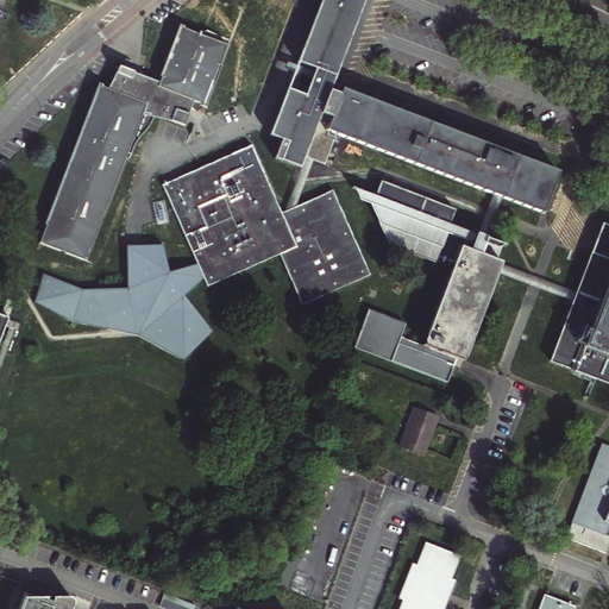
[(321,0),(321,1),(320,5),(318,11),(316,13),(313,22),(313,24),(309,31),(309,32),(306,42),(299,61),(303,63),(312,66),(314,67),(316,68),(314,74),(306,95),(288,88),(284,96),(283,99),(281,106),(277,115),(276,119),(274,124),(270,133),(278,136),(283,138),(275,157),(282,159),(301,167),(302,163),(305,156),(307,156),(309,157),(313,158),(325,163),(328,155),(336,133),(337,135),(346,138),(349,139),(356,142),(360,143),(364,145),(365,145),(371,148),(375,149),(376,150),(381,151),(385,152),(385,154),(387,154),(393,156),(395,157),(396,157),(397,158),(401,159),(405,161),(407,162),(412,163),(414,164),(415,164),(420,167),(429,170),(434,171),(435,173),(439,174),(444,175),(445,176),(450,177),(452,179),(454,180),(463,183),(469,186),(471,186),(471,187),(478,189),(481,190),(488,193),(491,194),(496,196),(501,198),(502,198),(510,201),(516,203),(520,205),(523,206),(531,209),(540,213),(548,193),(551,188),(551,186),(557,173),(546,168),(537,164),(535,164),(527,161),(523,159),(518,157),(507,154),(500,150),(494,148),(489,146),(484,144),(479,143),(478,142),(475,140),(470,138),(469,138),(465,137),(460,136),(459,135),(451,131),(450,131),(441,127),(435,125),(431,124),(426,121),(416,118),(414,117),(412,117),(406,113),(401,112),(393,108),(390,108),(389,107),(387,106),(382,105),(381,105),(380,104),(377,102),(374,101),(371,100),(365,99),(363,98),(362,96),(357,95),(351,93),(343,89),(340,94),(337,92),(330,89),(333,81),(336,74),(339,67),(339,66),(343,57),(346,46),(347,45),(350,37),(352,33),(353,29),(357,22),(357,20),(360,12),(360,11),(363,4),(364,1),(364,0),(321,0)]
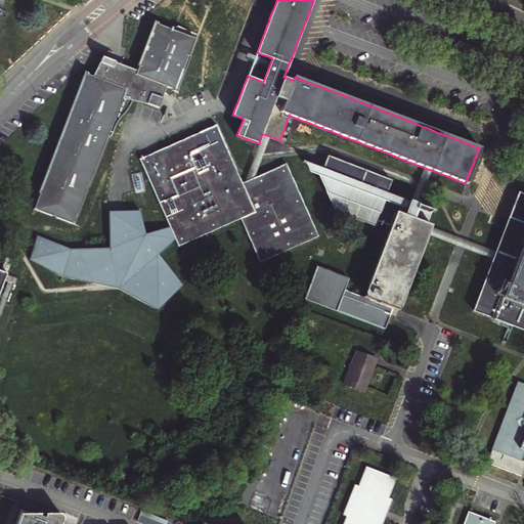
[(158,108),(162,99),(158,97),(160,92),(162,93),(163,90),(164,87),(166,87),(175,91),(194,42),(177,34),(176,36),(171,35),(172,33),(155,26),(136,72),(121,66),(113,68),(114,63),(101,58),(96,74),(97,75),(95,80),(86,76),(73,111),(79,114),(74,126),(68,124),(53,162),(59,164),(55,176),(49,174),(35,211),(52,218),(53,216),(56,217),(56,218),(75,226),(88,191),(87,191),(89,184),(91,183),(111,133),(113,134),(117,125),(120,120),(128,110),(132,101),(134,96),(141,98),(140,102),(158,108)]
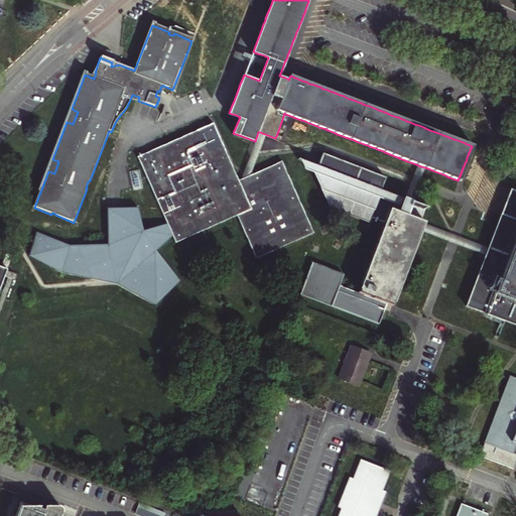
[(72,109),(67,122),(73,124),(78,112),(72,109)]
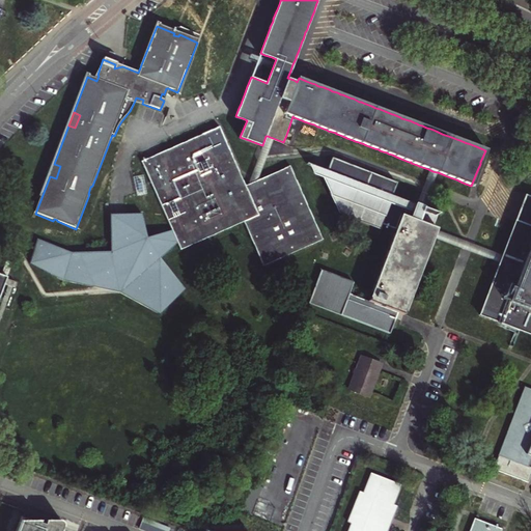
[(290,167),(255,184),(252,191),(249,190),(246,189),(243,187),(218,129),(163,154),(144,163),(175,232),(180,244),(184,251),(246,223),(266,267),(304,250),(324,241),(290,167)]
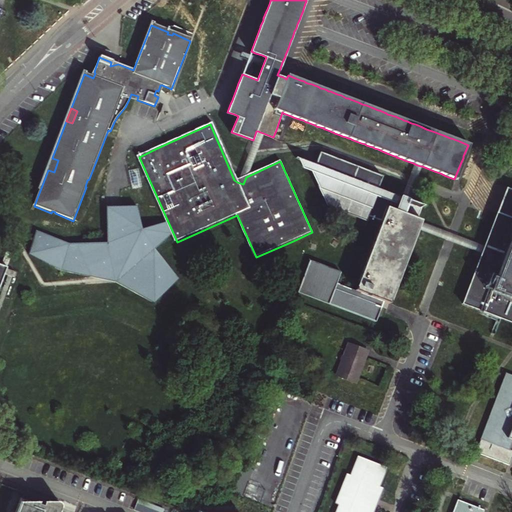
[(243,184),(246,177),(256,151),(263,133),(260,132),(258,131),(254,138),(238,179),(237,182),(240,183),(243,184)]
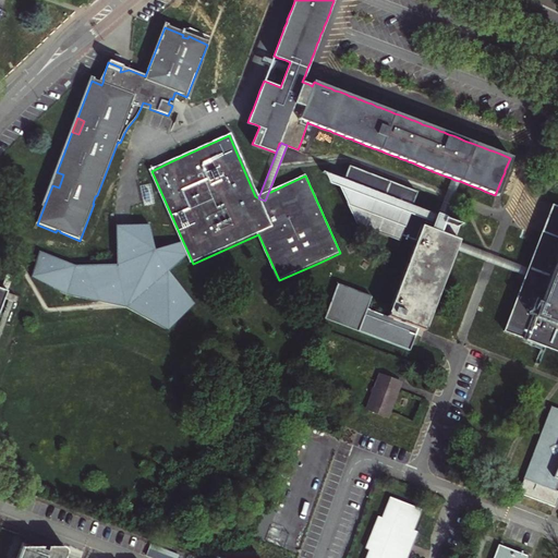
[(414,241),(386,317),(365,310),(370,298),(336,284),(323,319),(358,332),(408,352),(414,335),(416,329),(423,331),(453,250),(455,246),(457,242),(457,241),(455,240),(460,225),(444,219),(440,217),(436,216),(434,215),(410,206),(415,192),(348,165),(342,180),(320,171),(327,182),(342,189),(347,201),(350,207),(352,213),(356,219),(363,225),(370,229),(398,240),(399,235),(414,241)]
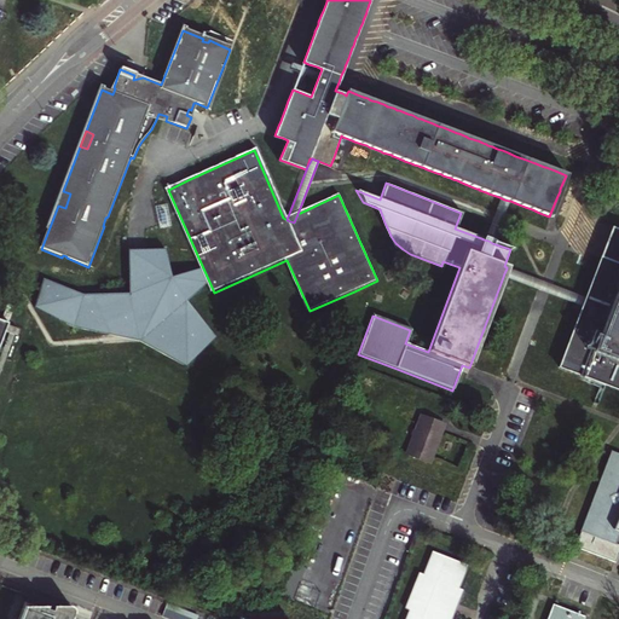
[(63,191),(58,206),(65,208),(70,194),(63,191)]
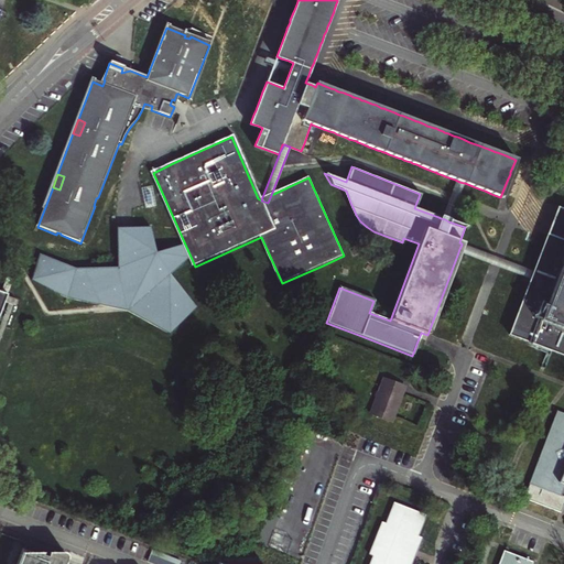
[(464,183),(456,181),(452,192),(441,218),(445,219),(448,221),(459,195),(464,183)]
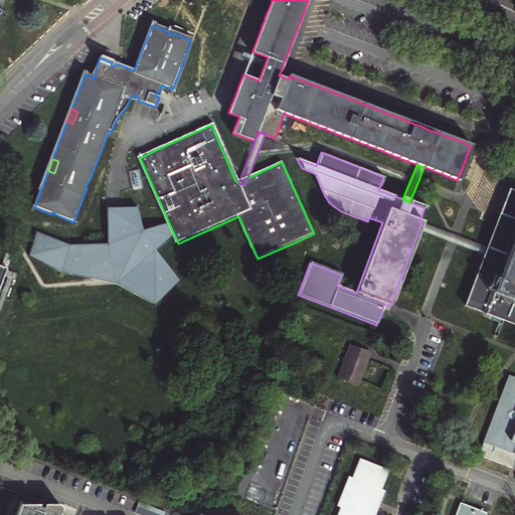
[(498,215),(485,247),(484,251),(483,255),(463,307),(514,326),(514,191),(508,189),(501,207),(499,213),(498,215)]
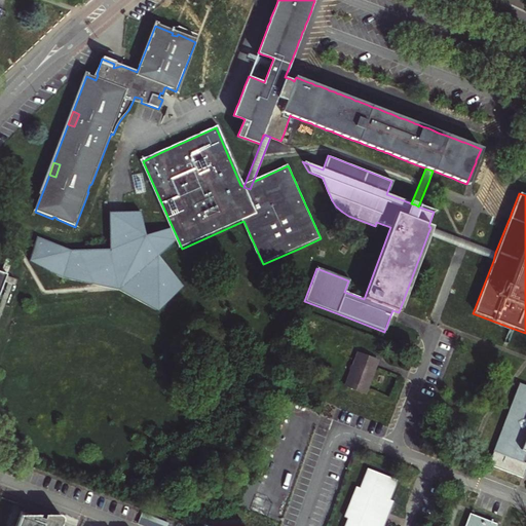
[(179,241),(174,230),(149,236),(144,213),(122,214),(113,214),(114,251),(71,252),(40,239),(33,263),(65,283),(98,288),(101,288),(120,291),(159,310),(187,287),(161,257),(179,241)]
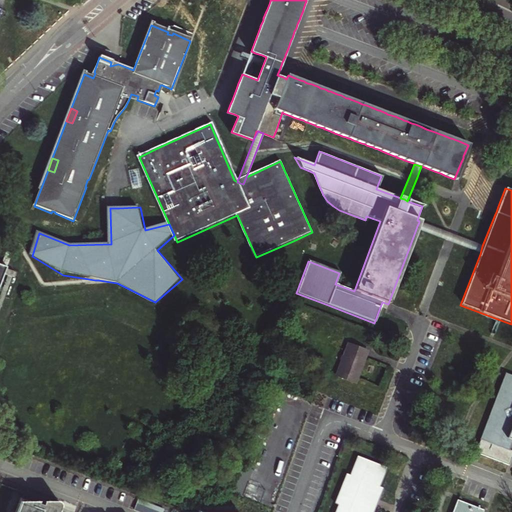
[(417,226),(416,229),(448,242),(480,254),(481,250),(482,246),(451,234),(419,222),(417,226)]
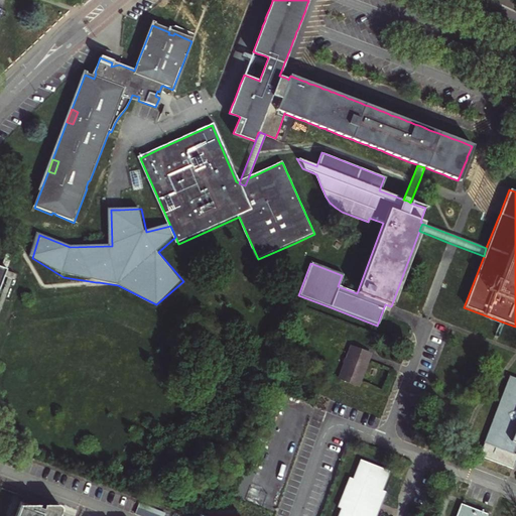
[(0,301),(8,281),(10,275),(10,274),(0,271),(0,270),(0,301)]
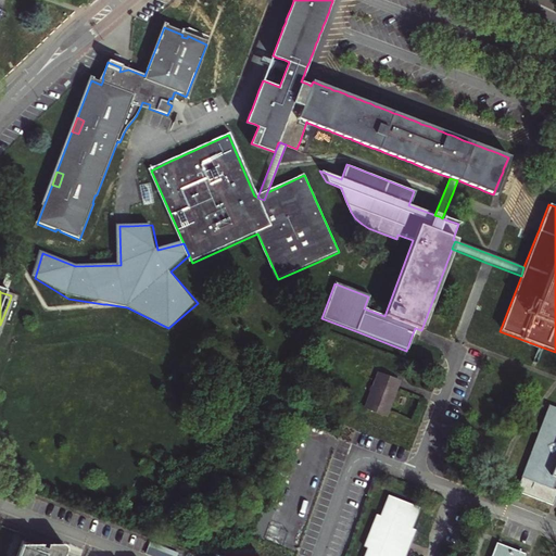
[(20,300),(11,297),(9,303),(11,304),(16,306),(17,306),(20,300)]
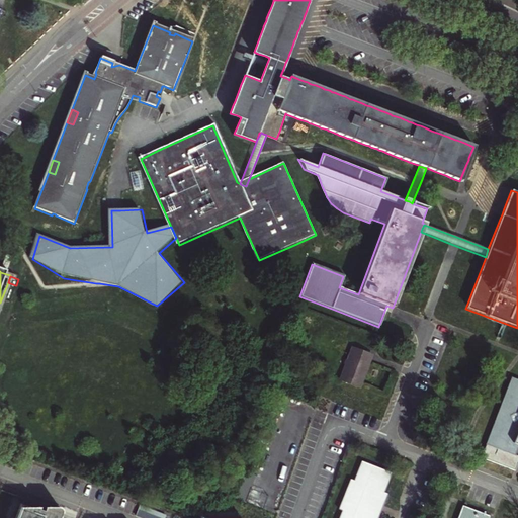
[(10,283),(0,310),(0,325),(15,285),(10,283)]
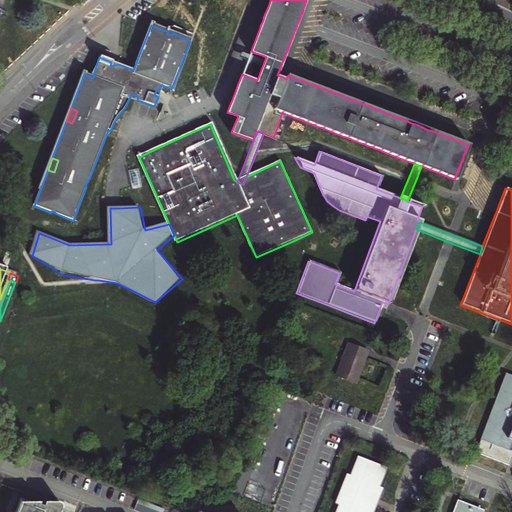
[(365,349),(347,342),(335,375),(354,382),(364,357),(362,357),(365,349)]
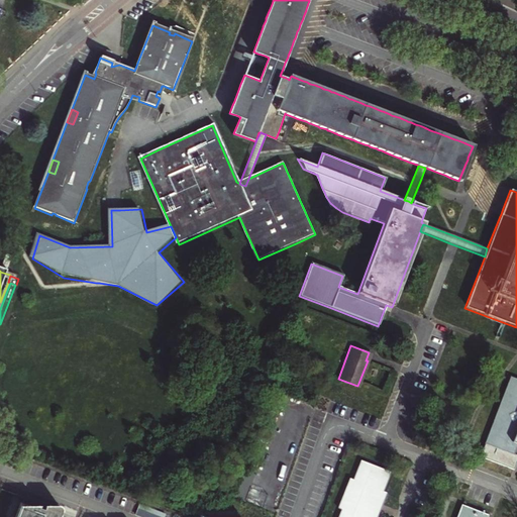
[(516,458),(516,455),(512,454),(516,445),(516,380),(509,378),(502,395),(479,457),(513,470),(516,458)]
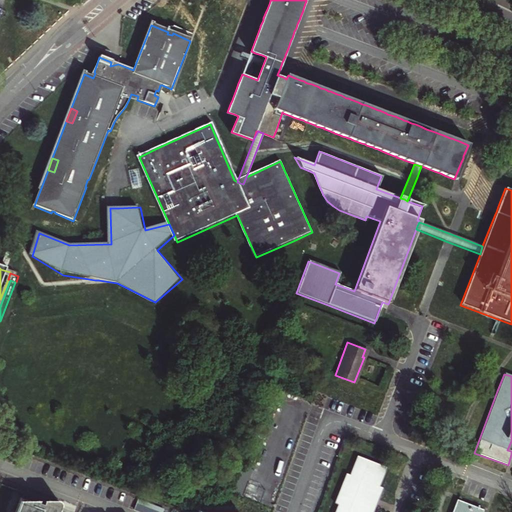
[(388,467),(359,456),(352,475),(347,473),(336,503),(340,504),(336,511),(373,511),(377,505),(379,500),(384,487),(381,485),(388,467)]
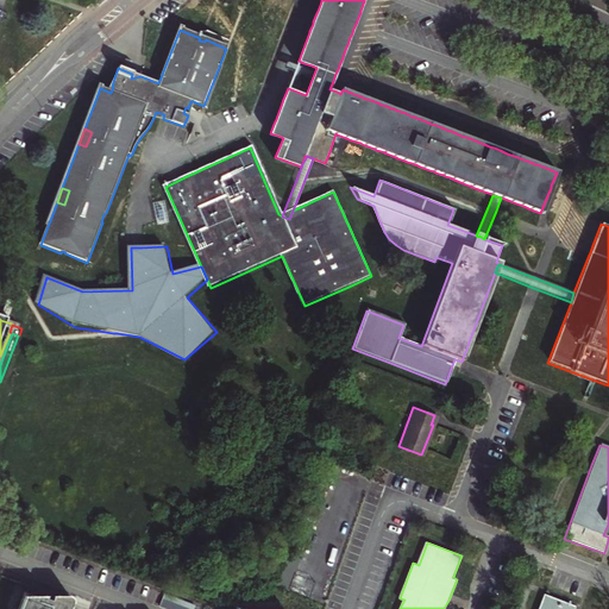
[(167,595),(164,602),(181,608),(190,608),(193,606),(167,595)]
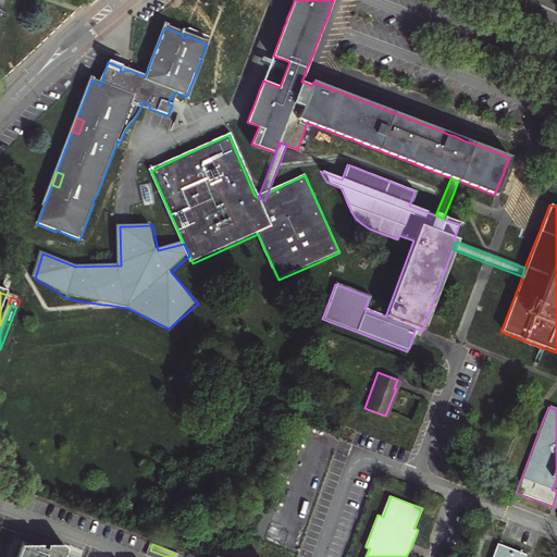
[(525,556),(528,555),(512,549),(498,544),(493,556),(525,556)]
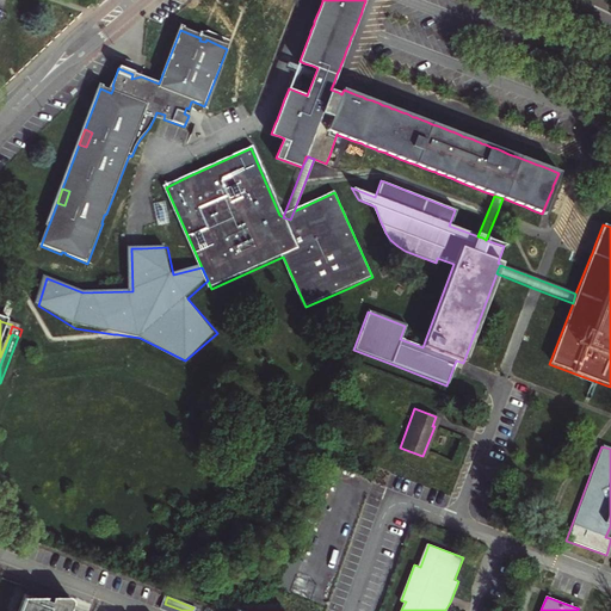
[(71,610),(73,606),(73,604),(72,600),(69,599),(68,599),(24,599),(19,610),(71,610)]
